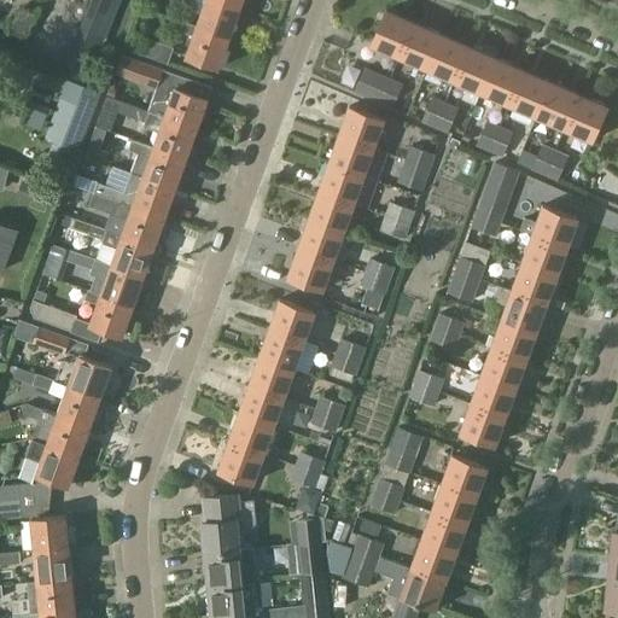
[(88,0),(79,27),(106,39),(121,0),(88,0)]
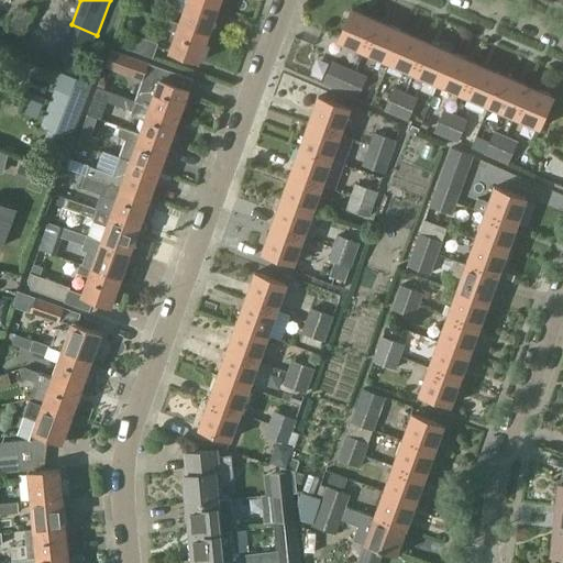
[(220,3),(209,0),(187,0),(180,20),(210,31),(220,3)]
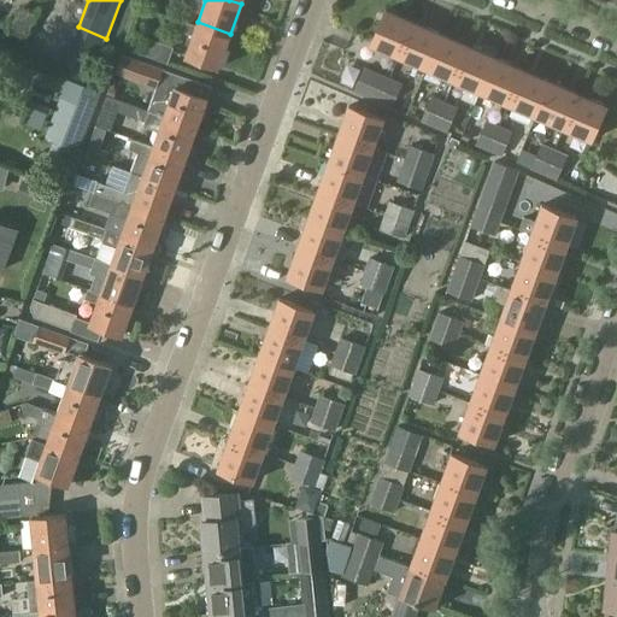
[(399,56),(413,22),(386,10),(370,43),(399,56)]
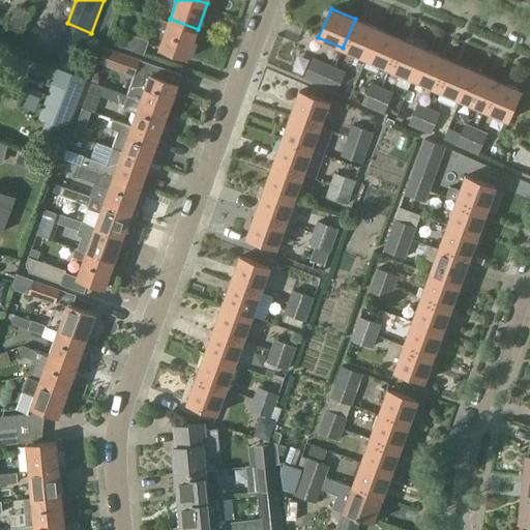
[(198,29),(170,19),(169,22),(157,18),(154,26),(166,30),(159,48),(187,58),(198,29)]
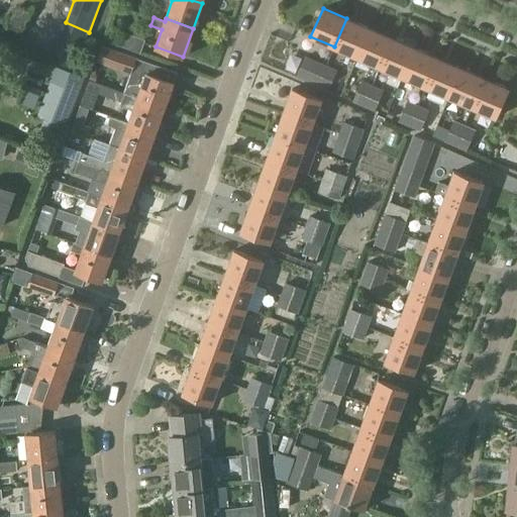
[(356,57),(370,28),(346,18),(334,46),(356,57)]
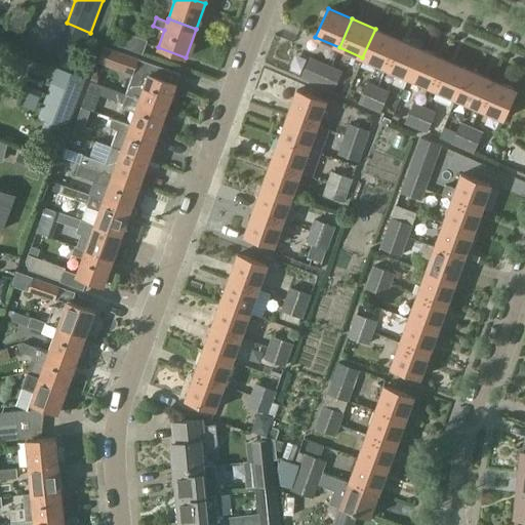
[(386,68),(399,39),(375,29),(362,57),(386,68)]
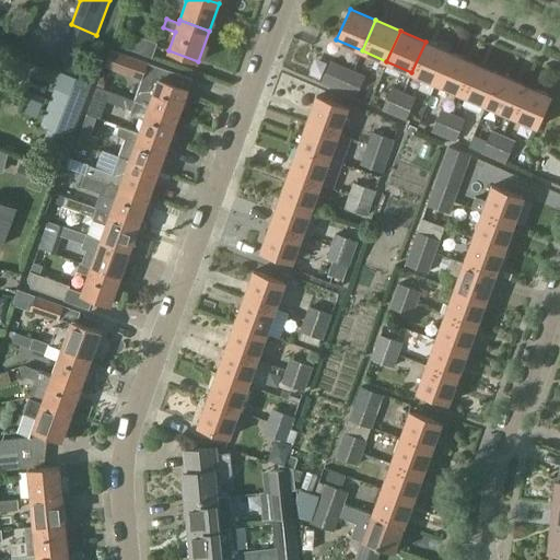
[(130,33),(125,47),(152,57),(158,43),(130,33)]
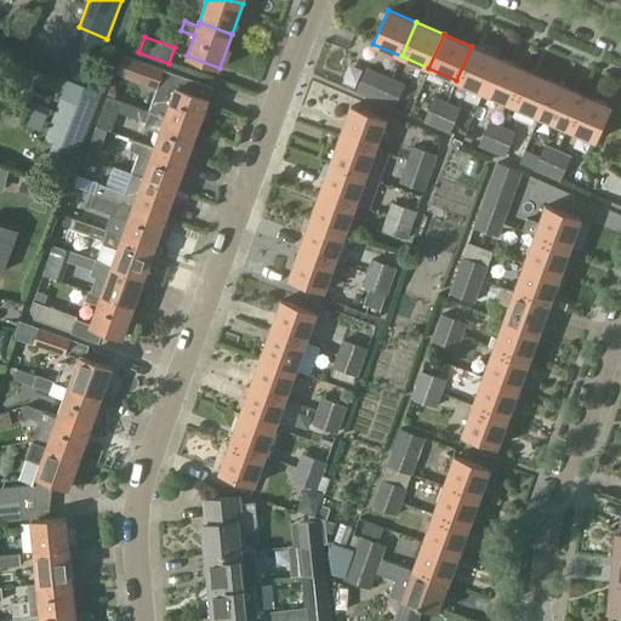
[(472,46),(456,80),(469,86),(463,100),(478,106),(484,92),(499,58),(472,46)]
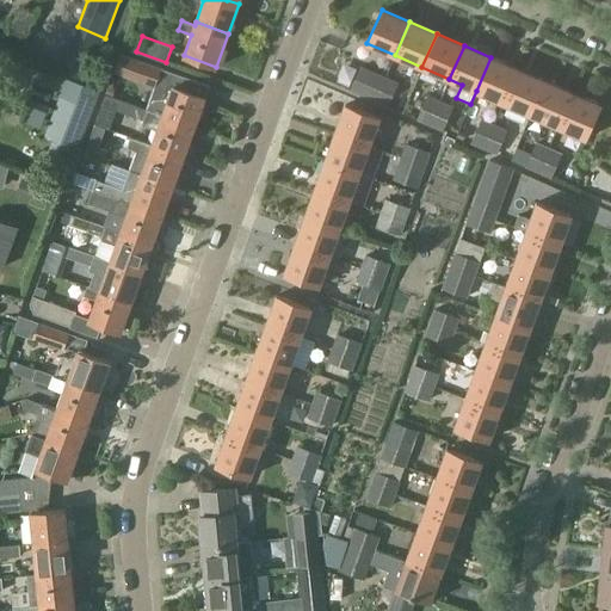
[(147,110),(196,127),(205,97),(193,93),(197,81),(122,54),(115,72),(156,86),(147,110)]
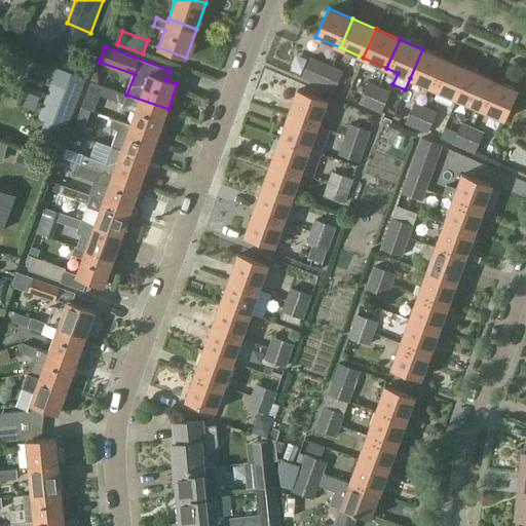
[(434,88),(446,60),(422,49),(410,78),(434,88)]
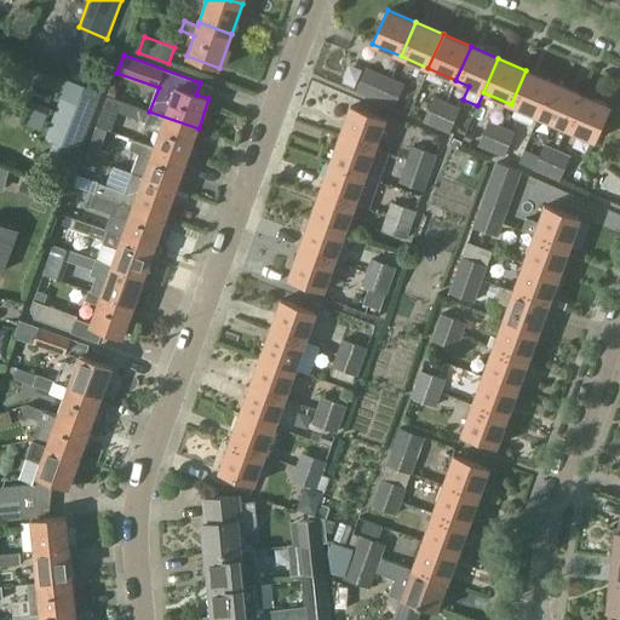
[(380,103),(391,78),(365,65),(354,91),(380,103)]
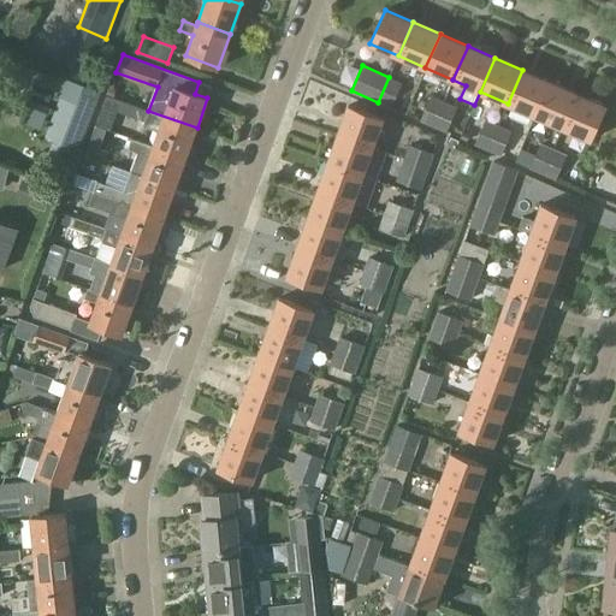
[(535,116),(550,82),(522,70),(508,104),(535,116)]
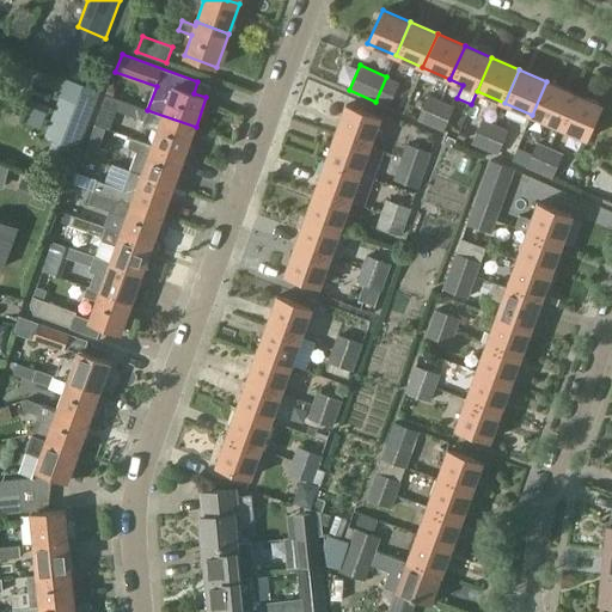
[(386,77),(375,102),(389,106),(399,83),(386,77)]
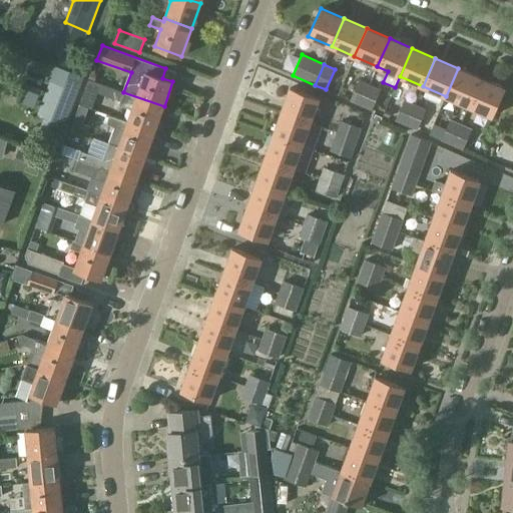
[(469,106),(481,78),(458,68),(446,96),(469,106)]
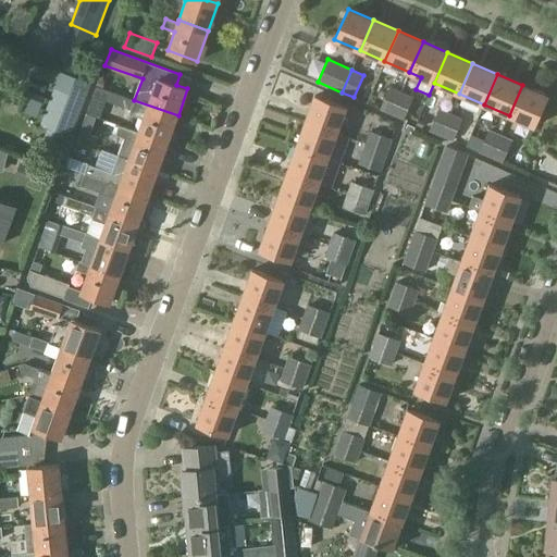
[(72,135),(89,91),(60,81),(42,124),(72,135)]
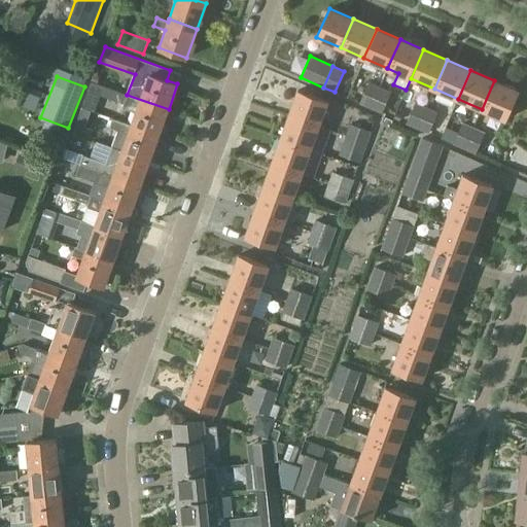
[(494,80),(482,109),(505,119),(518,91),(494,80)]
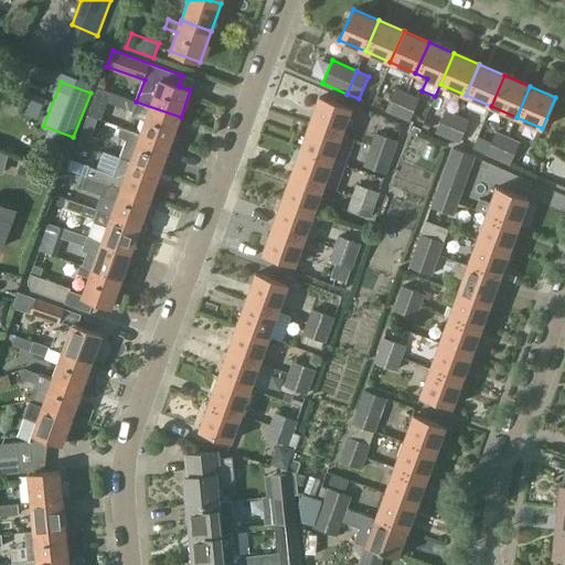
[(385,110),(397,116),(407,93),(395,87),(385,110)]
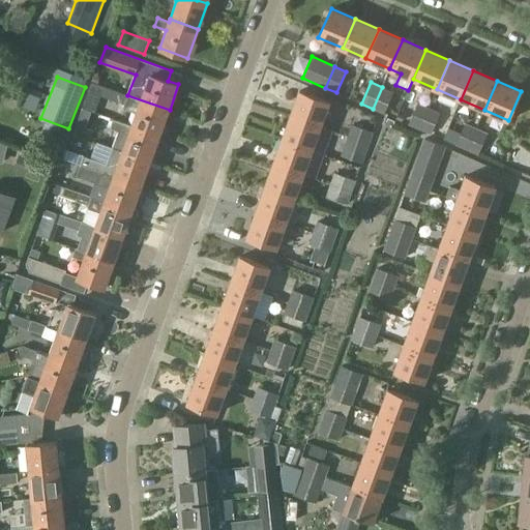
[(170,110),(127,95),(100,86),(101,85),(94,83),(91,92),(97,94),(124,104),(123,108),(137,112),(131,125),(160,135),(170,110)]
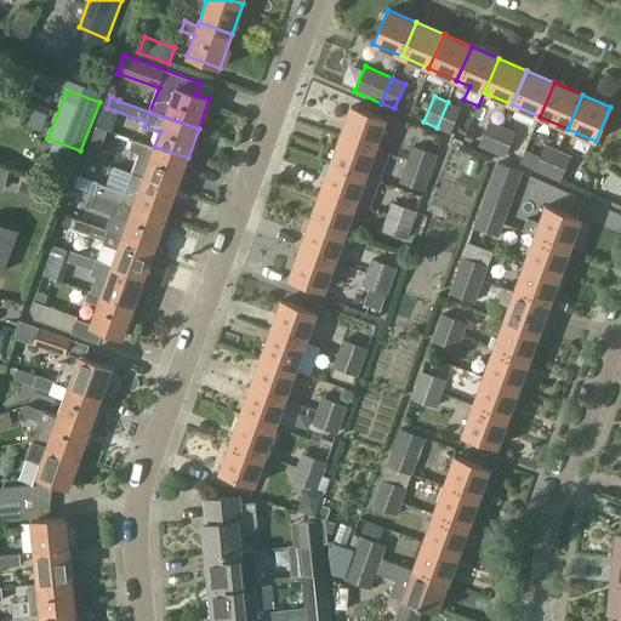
[(450,132),(461,107),(448,102),(437,127),(450,132)]
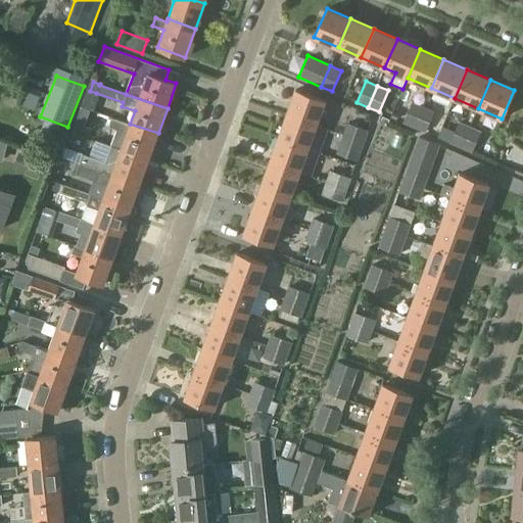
[(382,115),(392,121),(403,92),(393,88),(382,115)]
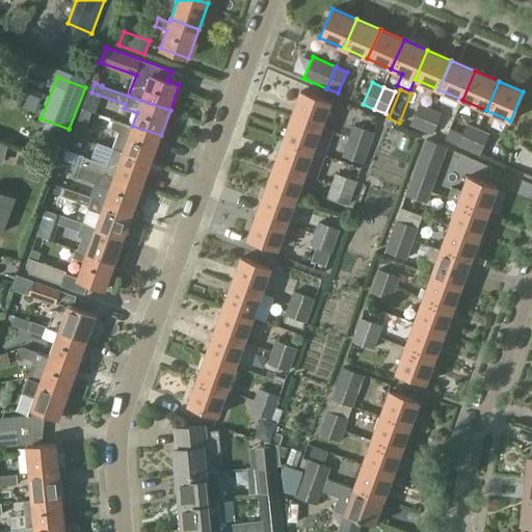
[(292,115),(322,126),(330,102),(300,90),(292,115)]
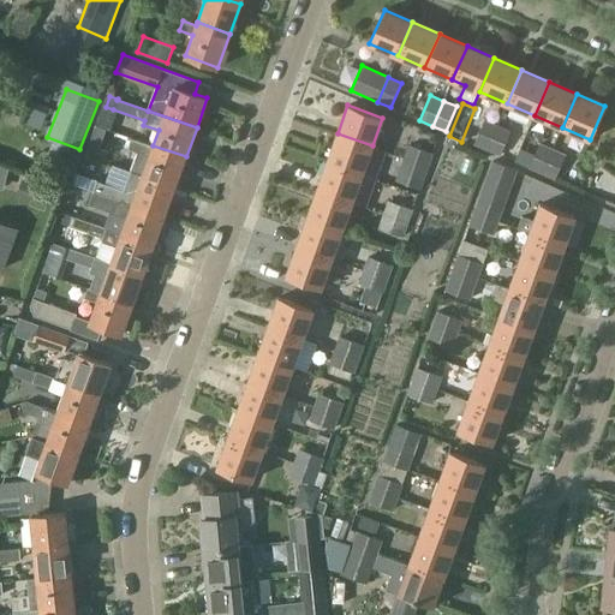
[(487,149),(497,124),(484,118),(475,143),(487,149)]
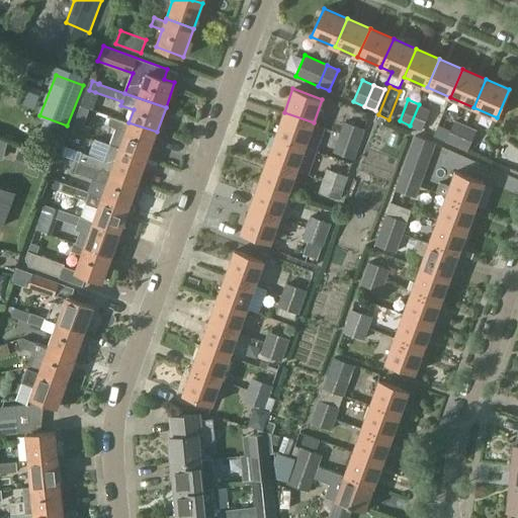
[(419,104),(410,125),(422,131),(430,109),(419,104)]
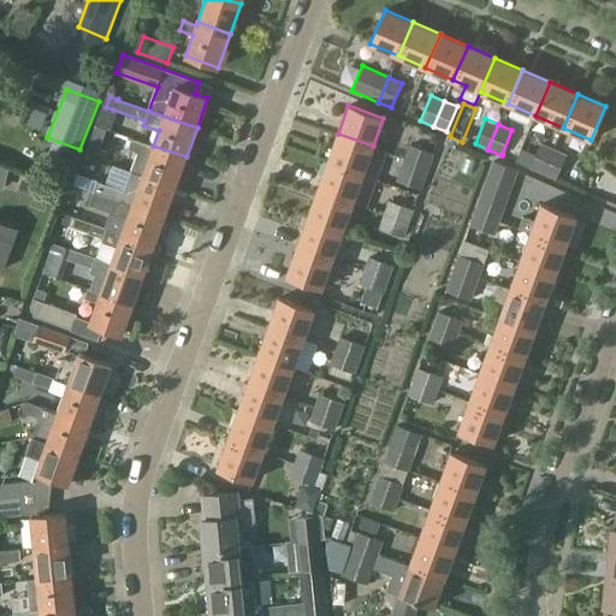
[(362,175),(373,146),(338,134),(327,161),(362,175)]
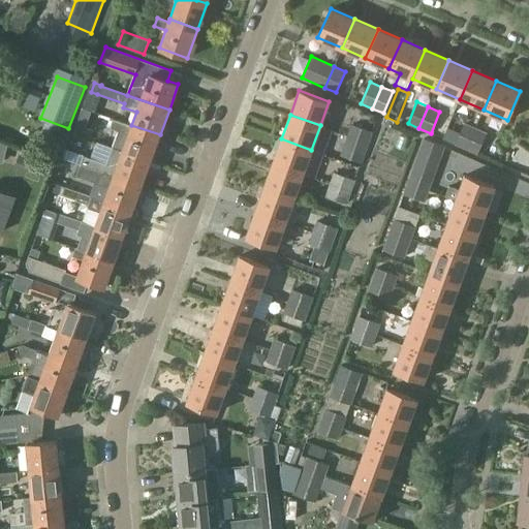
[(160,134),(131,125),(114,118),(111,127),(119,130),(113,148),(151,161),(160,134)]
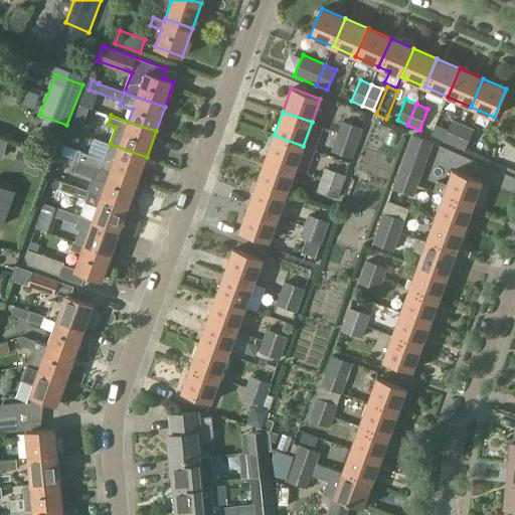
[(454,145),(463,124),(452,119),(443,140),(454,145)]
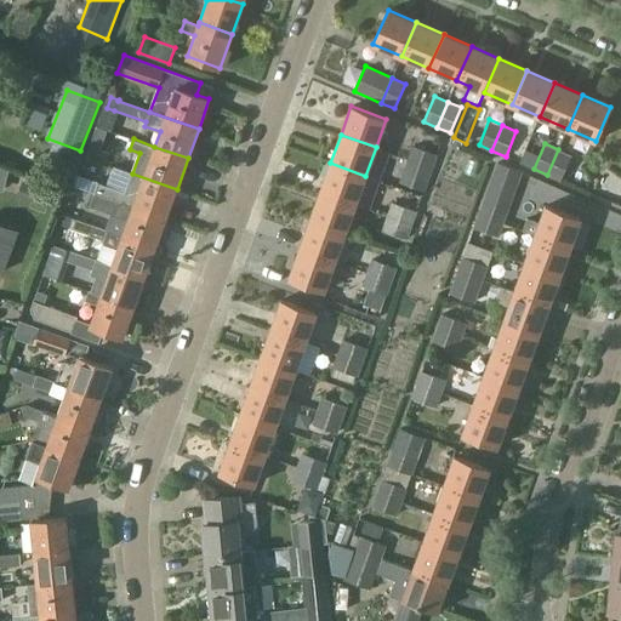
[(411,144),(406,158),(432,167),(437,154),(411,144)]
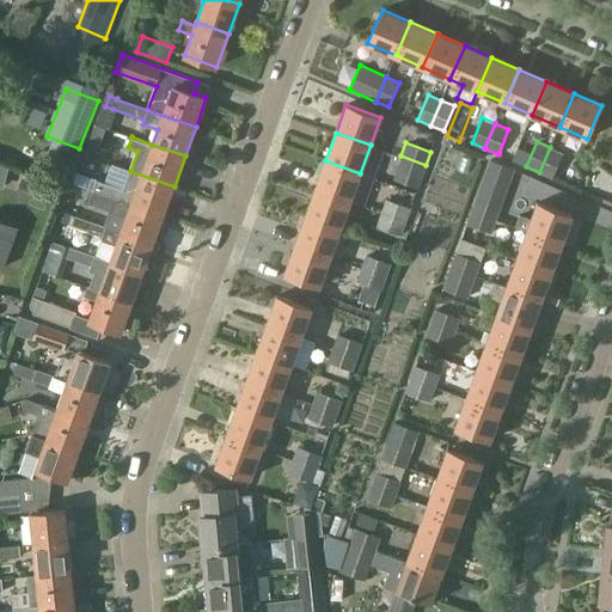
[(99,146),(96,157),(104,160),(109,150),(99,146)]
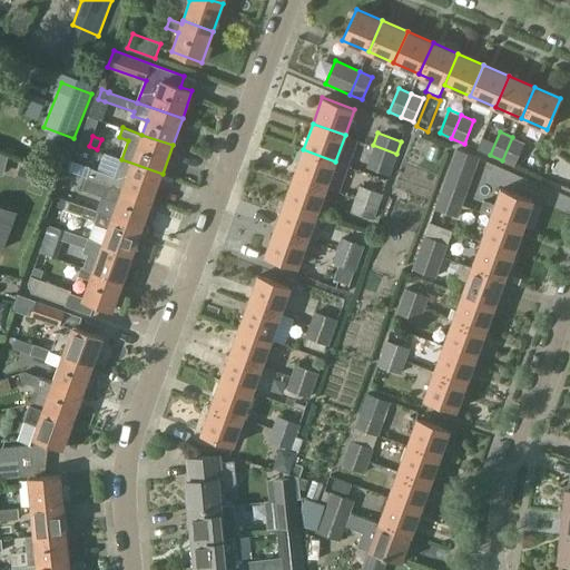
[(512,137),(502,160),(514,166),(524,143),(512,137)]
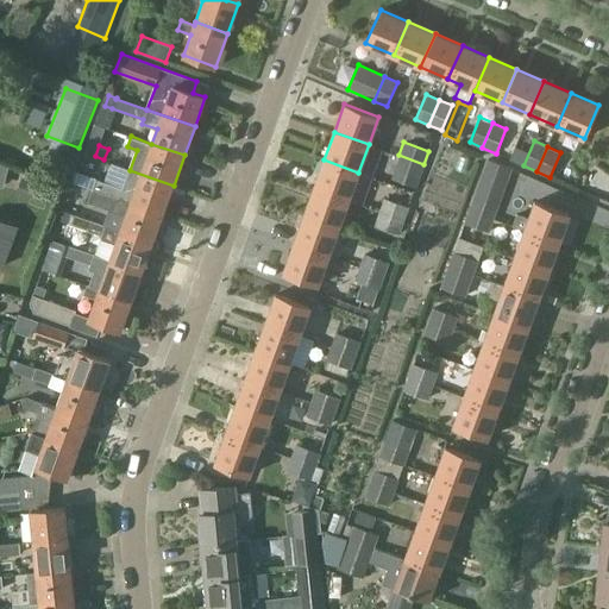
[(394,169),(419,179),(424,164),(399,155),(394,169)]
